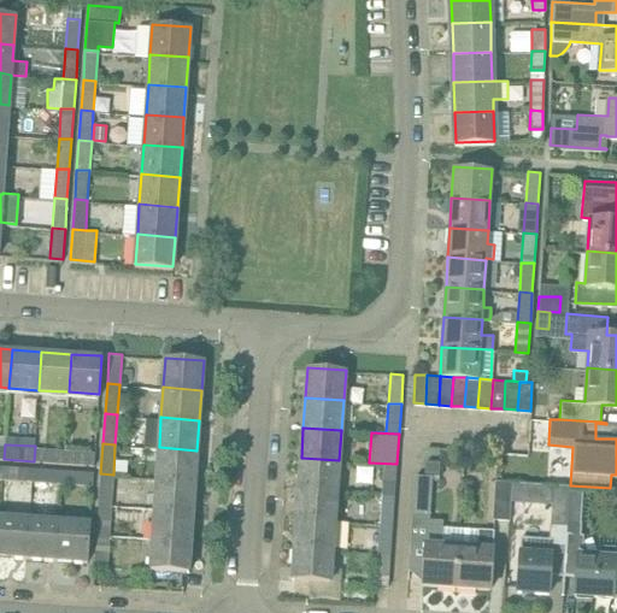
[(64,448),(35,446),(34,461),(63,464),(64,448)]
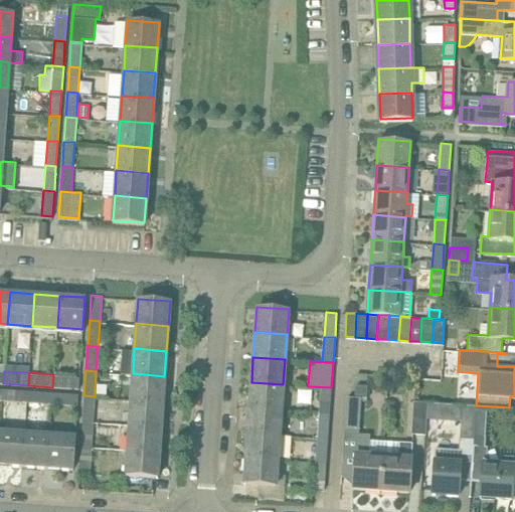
[(164,376),(133,373),(131,398),(163,400),(164,376)]
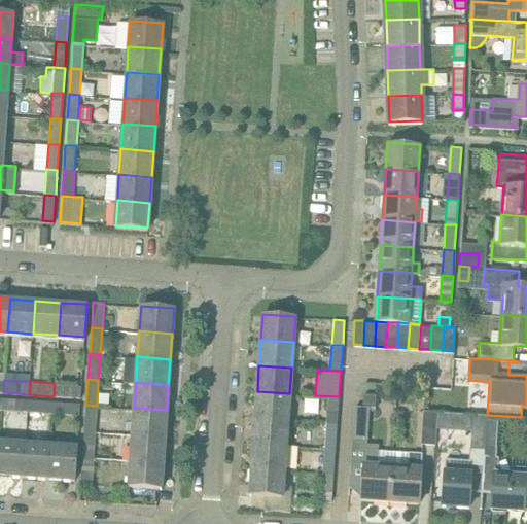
[(55,383),(54,396),(80,397),(81,385),(70,384),(55,383)]
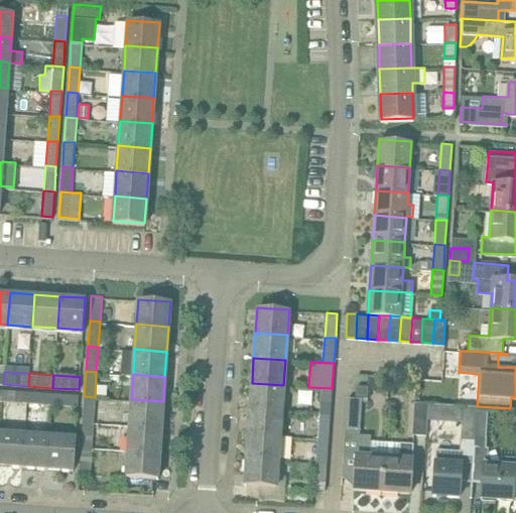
[(282,410),(283,385),(252,383),(250,408),(282,410)]
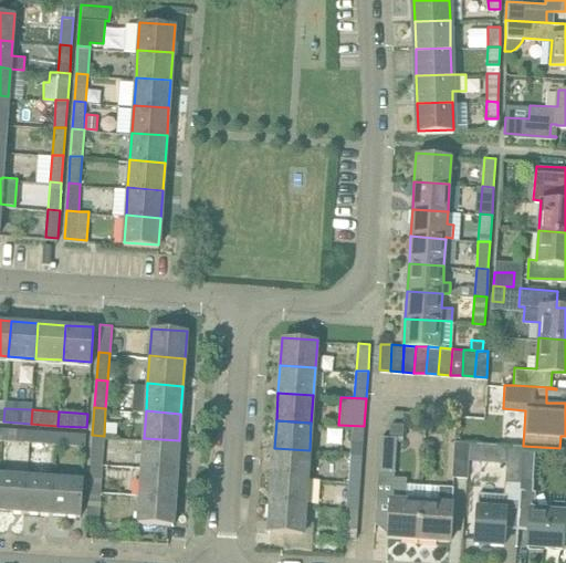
[(402,436),(404,423),(390,421),(390,435),(402,436)]
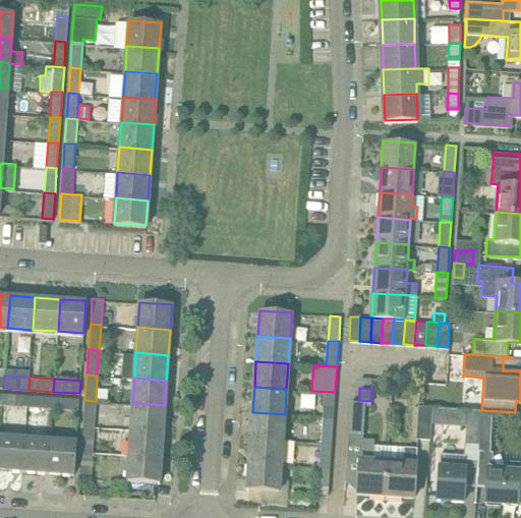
[(325,392),(323,416),(333,417),(335,392),(311,391),(325,392)]
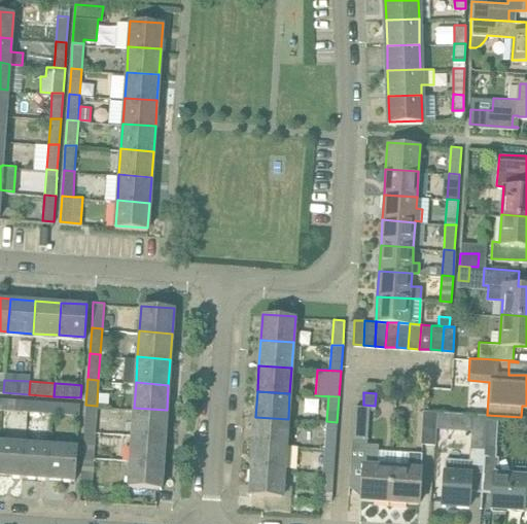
[(430,395),(427,399),(427,405),(430,408),(435,408),(438,404),(438,398),(435,395),(430,395)]
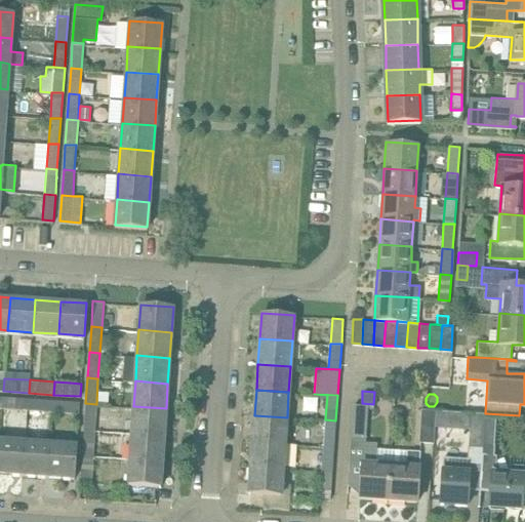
[(28,408),(28,397),(3,395),(2,406),(28,408)]
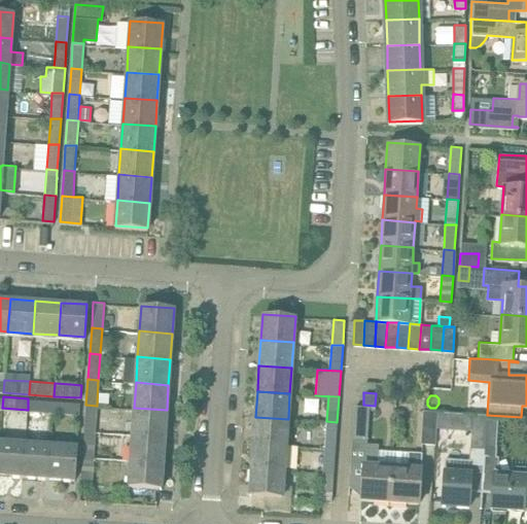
[(54,412),(54,400),(28,398),(28,410),(54,412)]
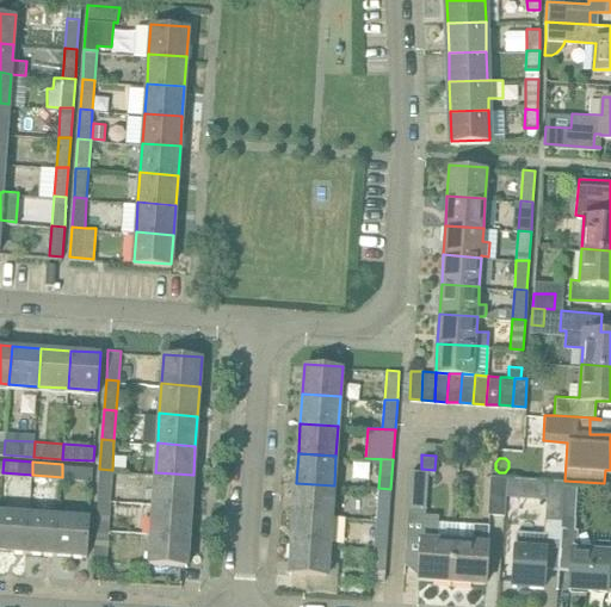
[(93,466),(62,464),(62,477),(92,479),(93,466)]
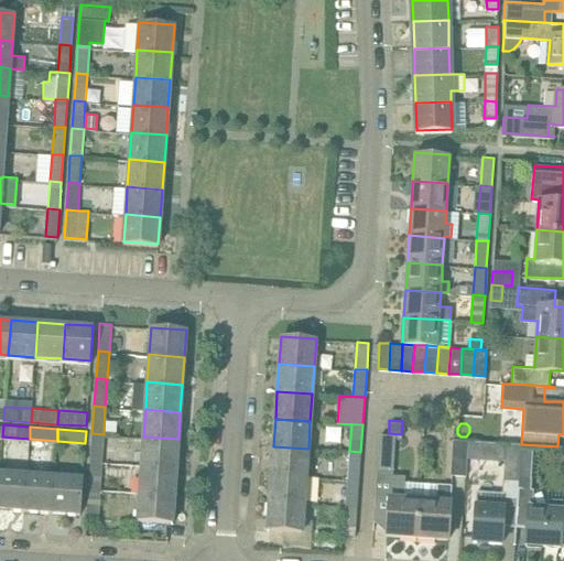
[(91,433),(90,461),(101,462),(104,434),(91,433)]
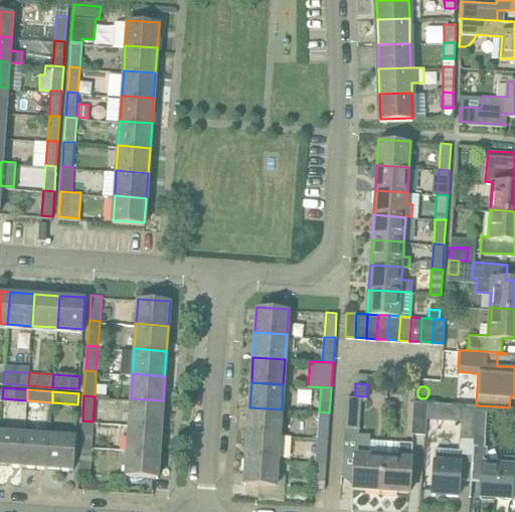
[(380,489),(382,456),(368,456),(369,439),(358,438),(361,396),(347,395),(342,456),(355,457),(353,487),(380,489)]
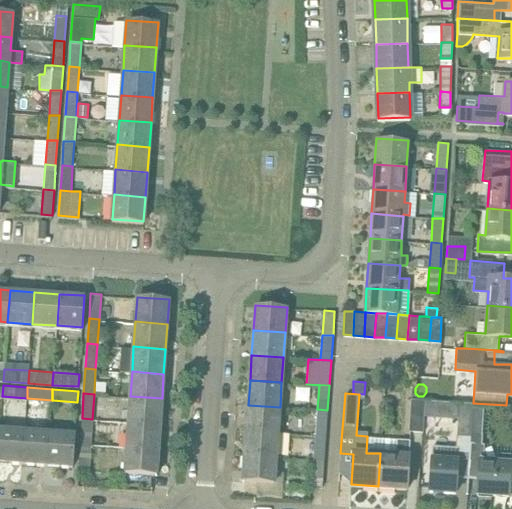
[(160,423),(162,398),(130,396),(128,421),(160,423)]
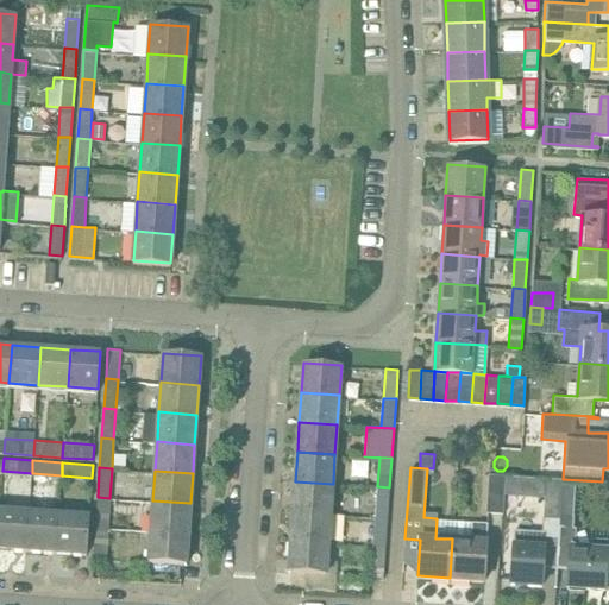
[(503,512),(504,491),(506,474),(489,473),(485,511),(503,512)]
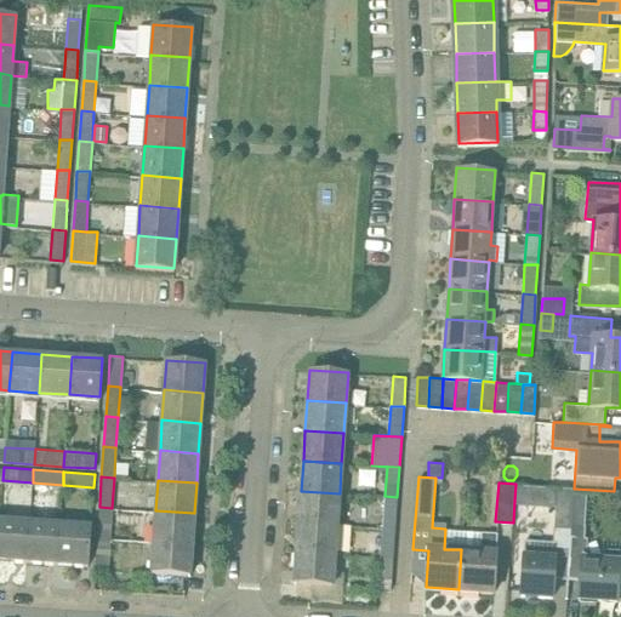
[(556,547),(569,548),(571,524),(570,524),(573,490),(573,487),(516,484),(514,501),(556,504),(553,540),(540,540),(539,555),(523,554),(523,570),(520,594),(552,595),(554,572),(556,547)]
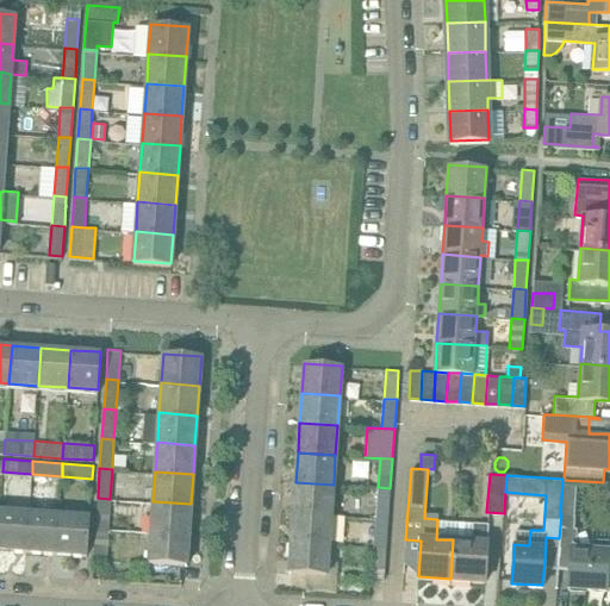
[(577,526),(573,526),(574,516),(573,516),(576,482),(562,481),(560,514),(561,514),(559,538),(560,538),(558,568),(571,569),(570,587),(571,587),(571,586),(587,586),(587,588),(605,589),(607,579),(609,579),(609,539),(607,539),(592,538),(591,549),(572,548),(573,542),(576,542),(577,526)]
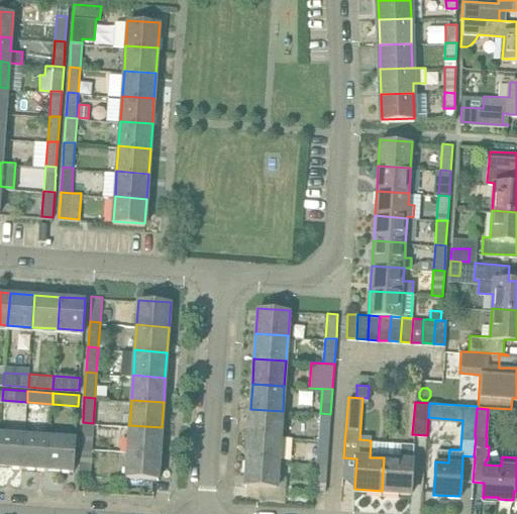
[(283,411),(250,409),(248,433),(281,436),(283,411)]
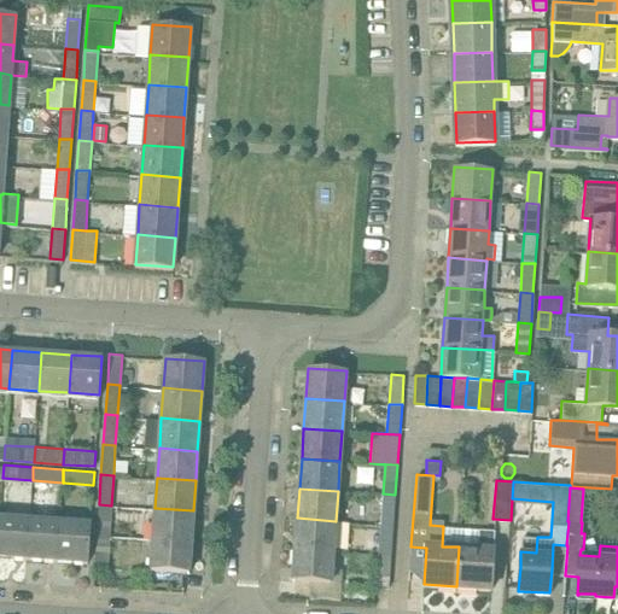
[(395,495),(383,493),(380,524),(394,525),(395,495)]
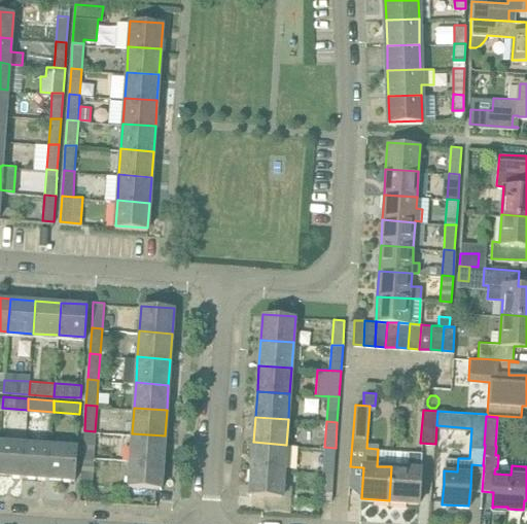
[(95,431),(84,430),(82,456),(93,457),(95,431)]
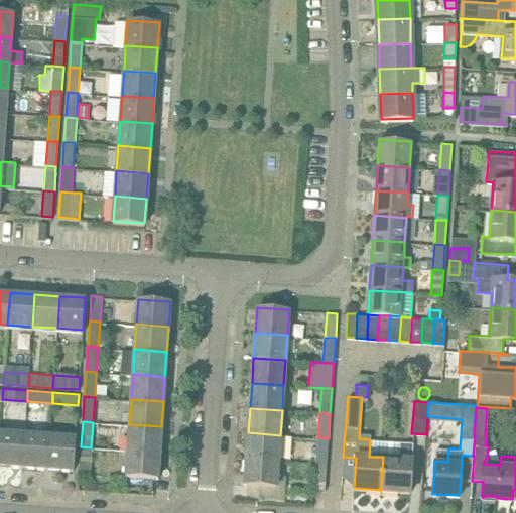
[(24,433),(0,431),(0,463),(22,465),(25,423),(24,433)]
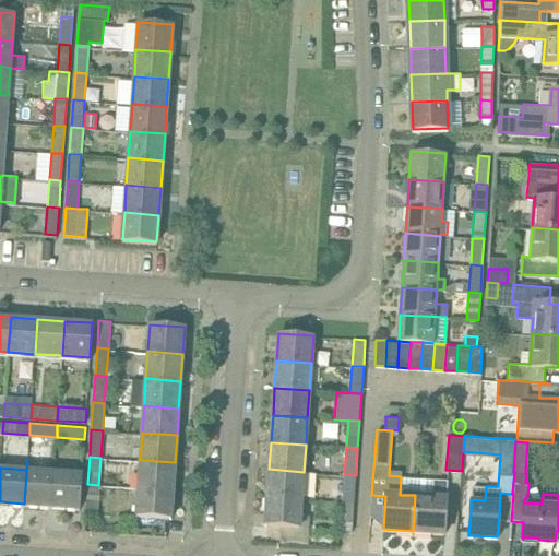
[(24,504),(51,506),(55,472),(54,472),(55,461),(27,459),(24,504)]
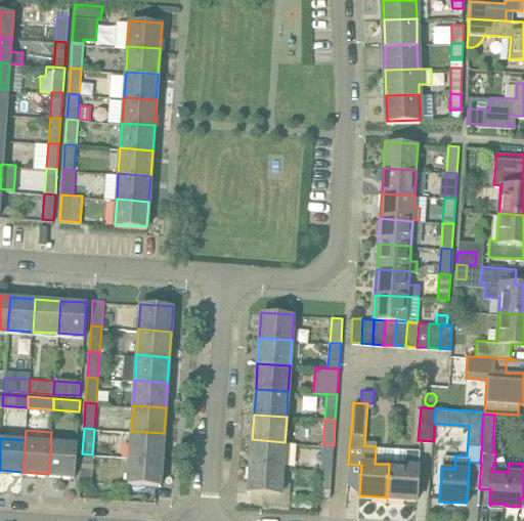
[(131,431),(129,457),(162,459),(164,433),(131,431)]
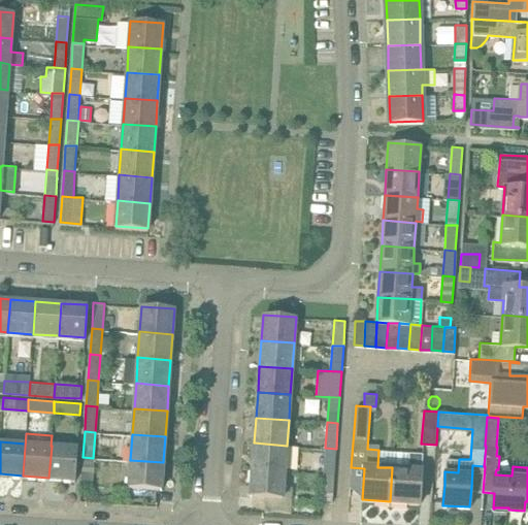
[(285,471),(287,446),(254,443),(252,468),(285,471)]
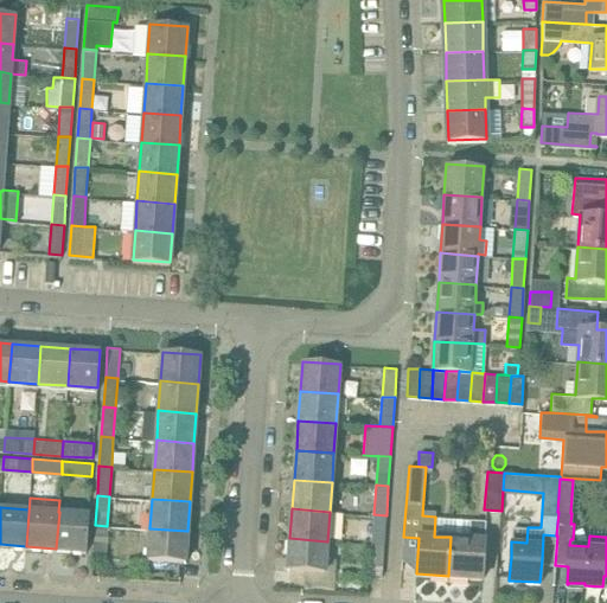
[(89,514),(59,512),(56,549),(85,551),(89,514)]
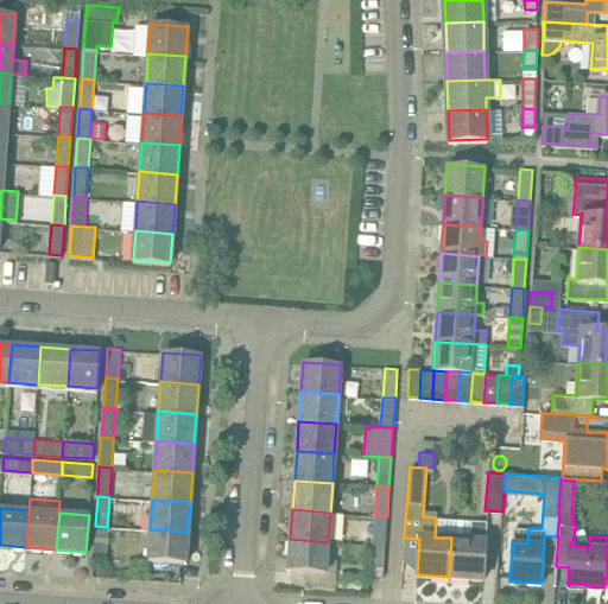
[(372,545),(385,546),(387,516),(374,515),(372,545)]
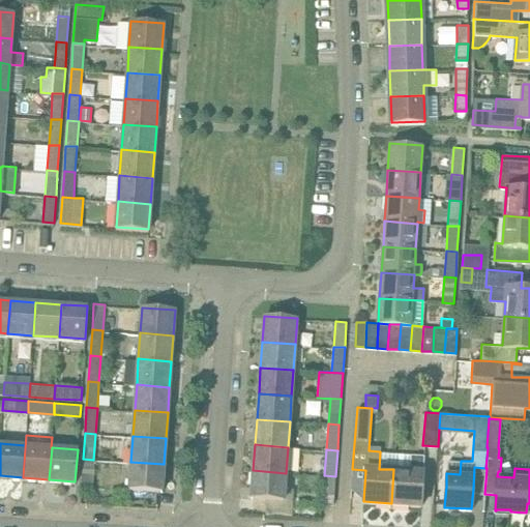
[(409,470),(393,469),(391,503),(421,505),(422,485),(423,455),(410,454),(409,470)]
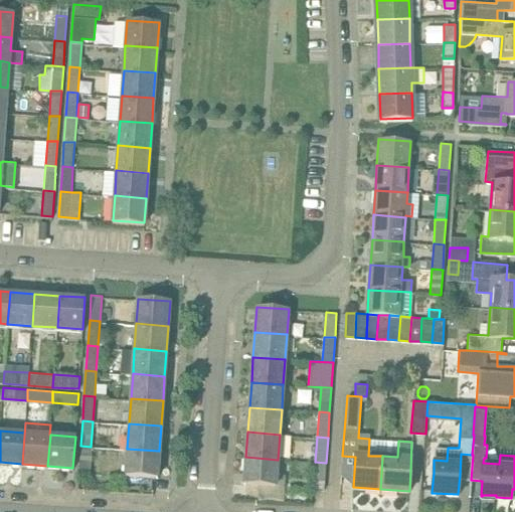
[(89,471),(91,447),(80,446),(78,471),(89,471)]
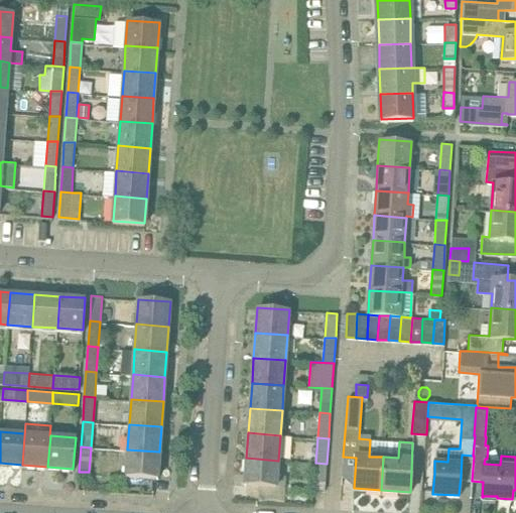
[(157,477),(159,452),(127,450),(126,475),(157,477)]
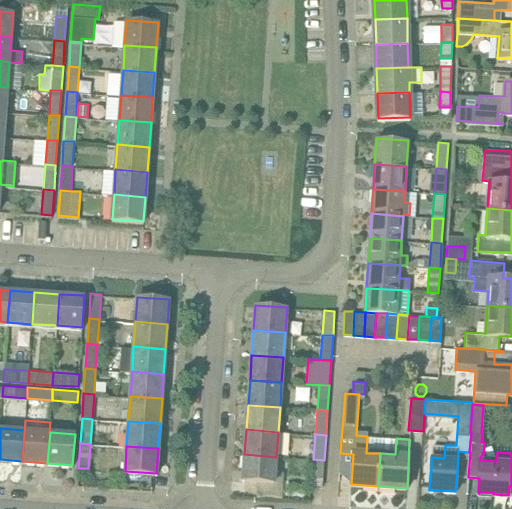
[(274,482),(276,457),(244,454),(242,479),(274,482)]
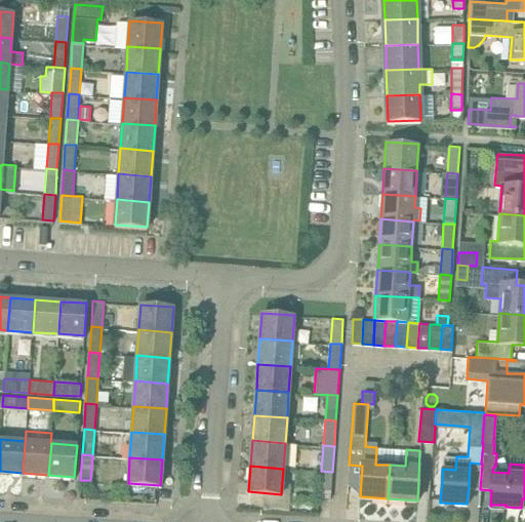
[(332,472),(321,471),(320,496),(330,496),(332,472)]
